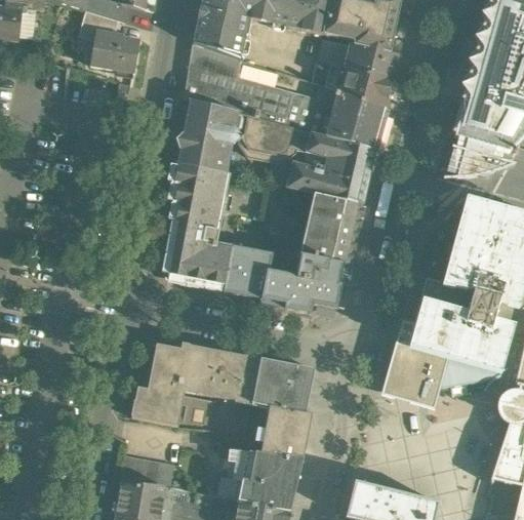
[(32,0),(31,6),(44,9),(45,0),(32,0)]
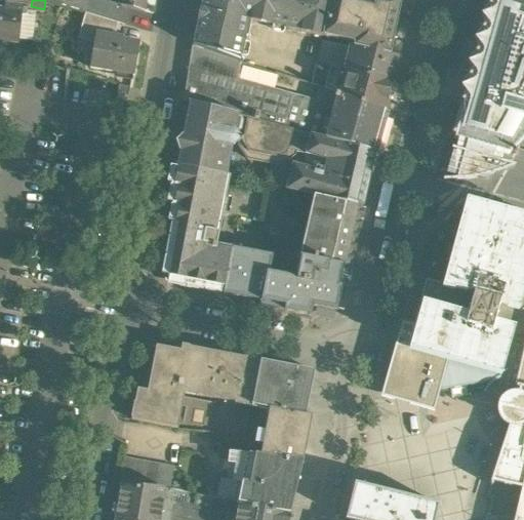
[(123,1),(119,0),(83,0),(81,7),(85,8),(118,18),(126,21),(130,4),(123,2),(123,1)]
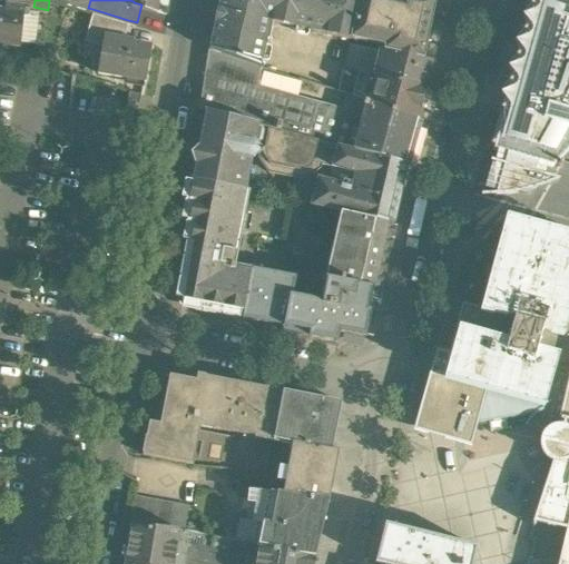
[(134,0),(134,1),(134,2),(141,5),(157,9),(158,0),(134,0)]
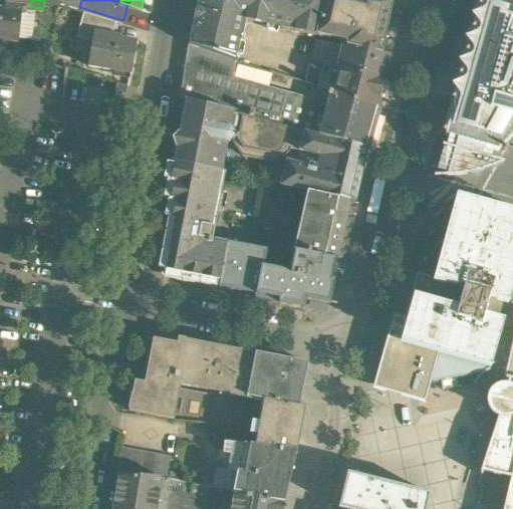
[(197,0),(189,41),(235,57),(235,56),(240,32),(237,31),(240,16),(315,31),(321,0),(197,0)]
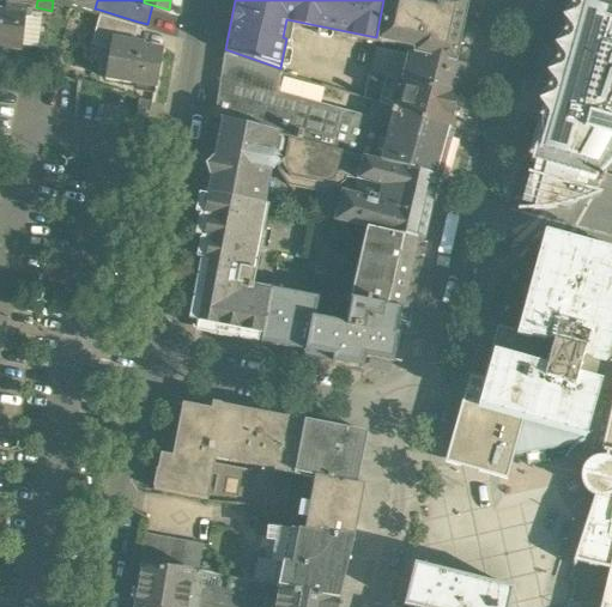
[(383,0),(376,36),(414,44),(413,50),(455,59),(467,0),(383,0)]
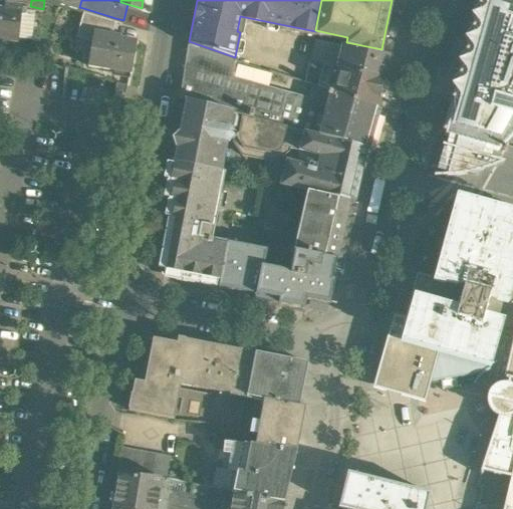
[(481,0),(454,97),(445,131),(446,131),(446,132),(449,133),(457,135),(493,145),(498,147),(498,146),(499,147),(512,131),(512,0),(481,0)]
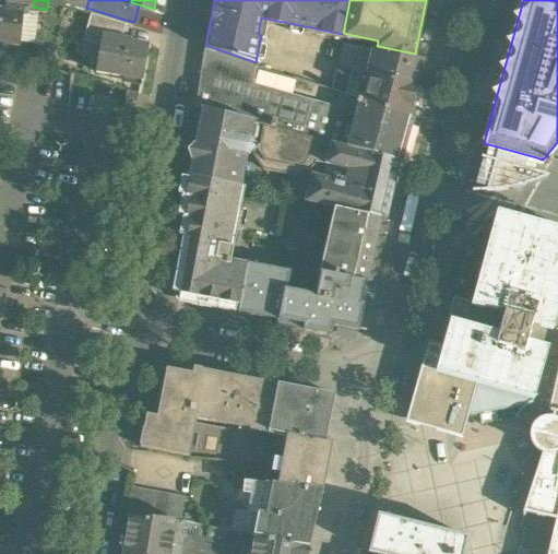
[(6,7),(0,6),(0,37),(21,39),(24,6),(24,4),(8,2),(6,2),(6,7)]
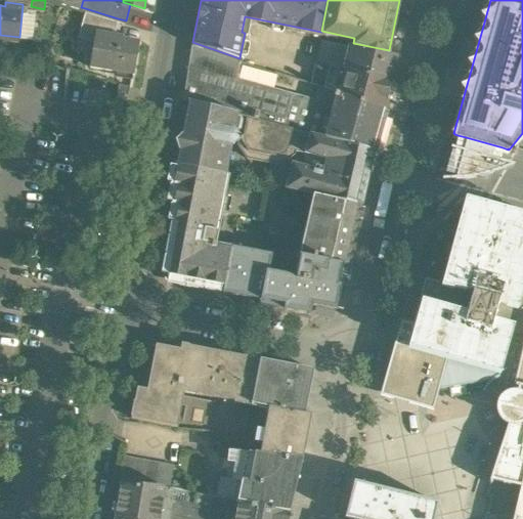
[(118,18),(85,8),(78,34),(94,39),(96,29),(116,32),(118,18)]
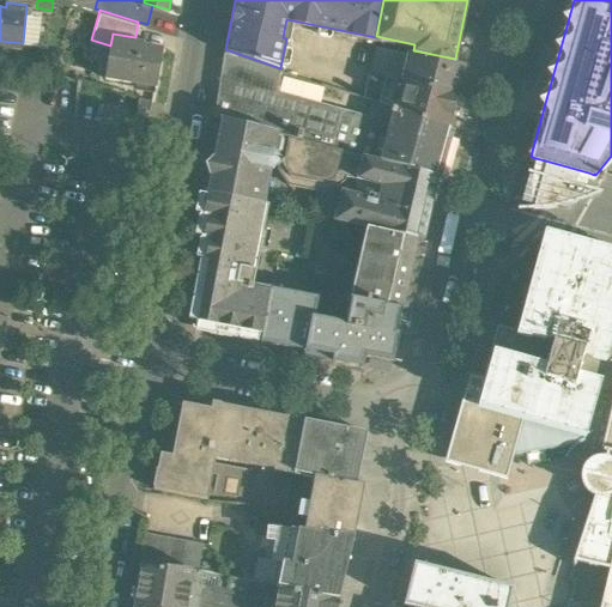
[(135,37),(113,34),(110,46),(105,74),(156,84),(163,44),(144,41),(144,38),(135,37)]
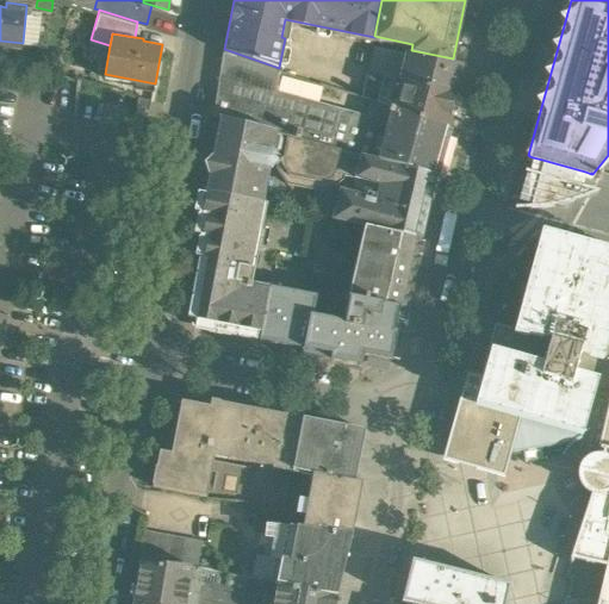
[(279,68),(224,49),(219,74),(275,88),(279,68)]
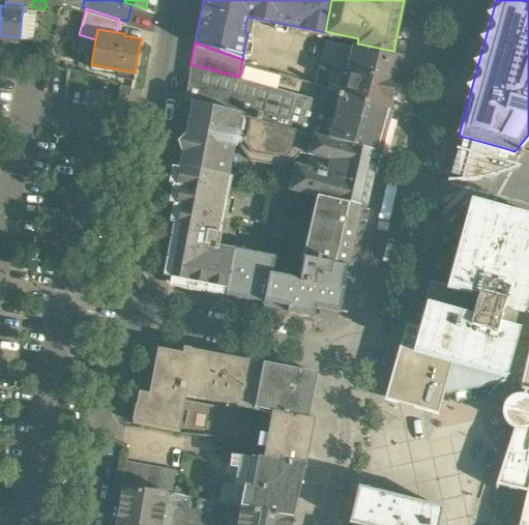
[(357,44),(355,42),(349,66),(398,77),(404,53),(393,51),(357,44)]
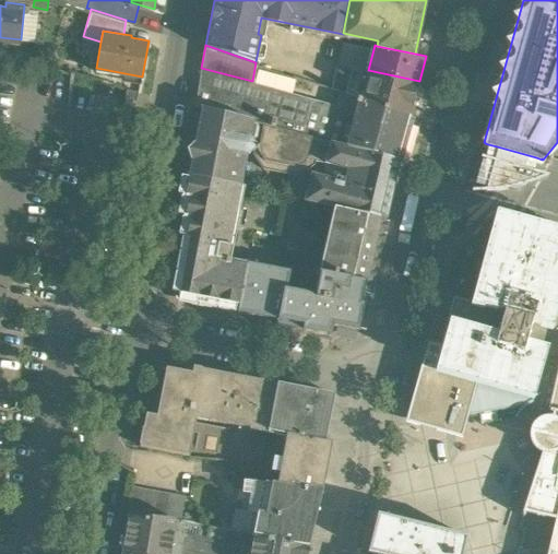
[(368,70),(352,66),(346,90),(361,95),(368,70)]
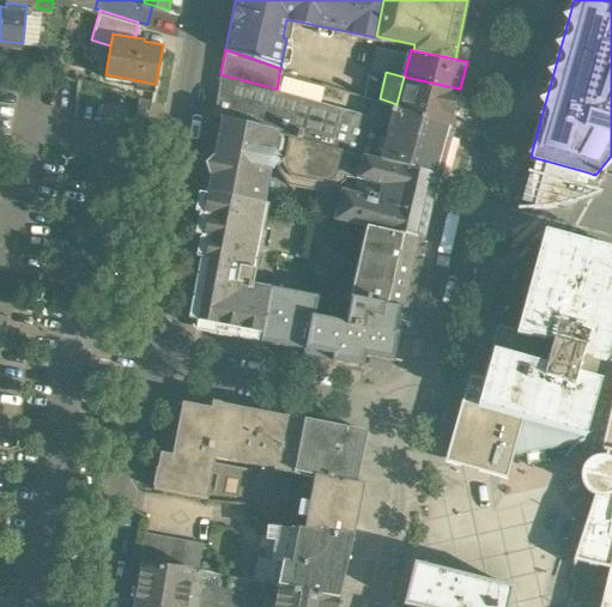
[(277,89),(220,74),(216,113),(365,152),(437,171),(450,122),(428,116),(428,114),(397,104),(380,98),(374,96),(369,114),(277,89)]
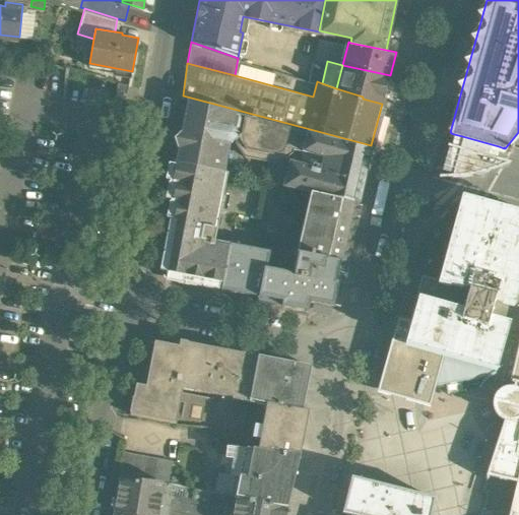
[(393,83),(389,77),(390,75),(342,65),(336,88),(363,97),(363,99),(382,104),(384,98),(391,92),(393,83)]
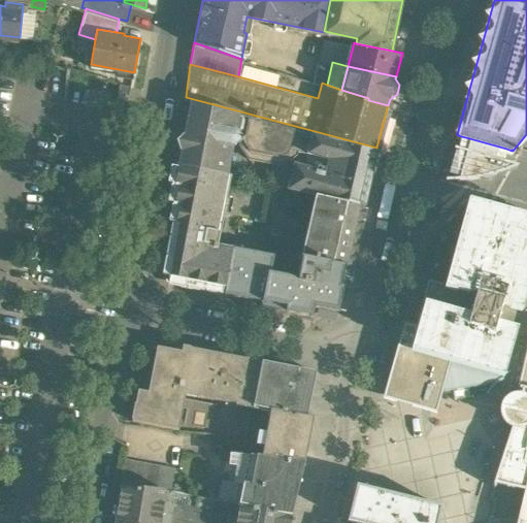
[(131,84),(120,80),(117,95),(127,97),(131,84)]
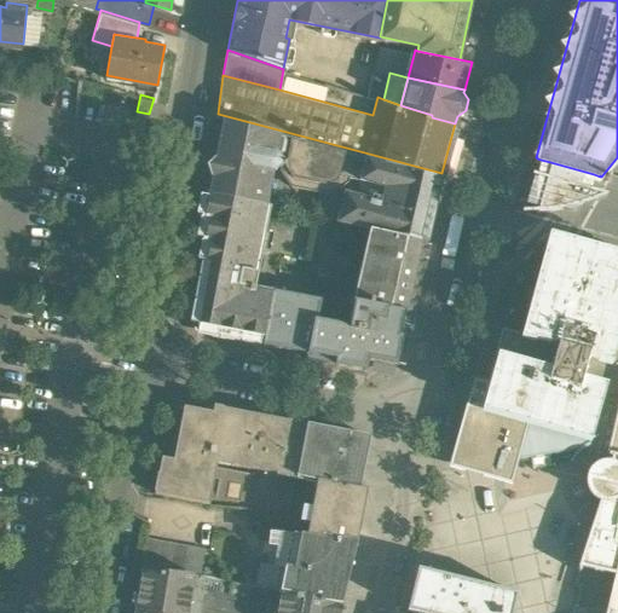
[(277,151),(282,131),(224,115),(208,192),(267,203),(275,168),(283,162),(282,157),(277,151)]
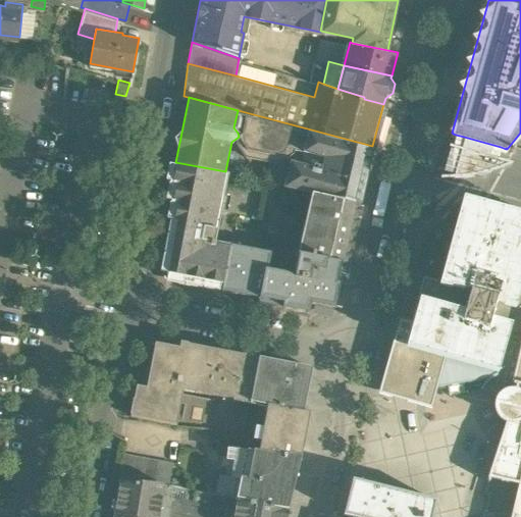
[(238,133),(239,137),(241,138),(248,148),(247,154),(277,160),(279,153),(291,145),(306,149),(311,130),(238,110),(233,127),(238,133)]
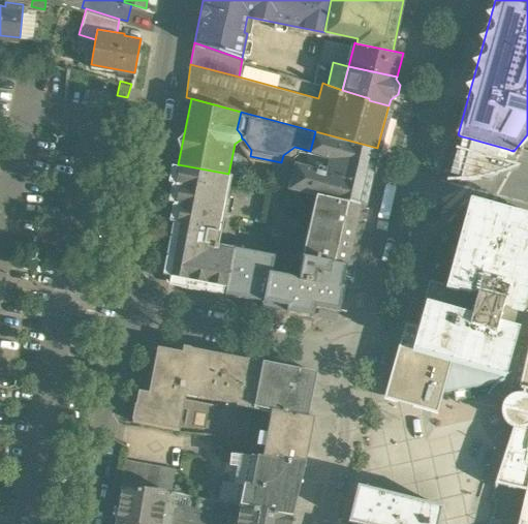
[(377,148),(315,131),(310,151),(307,163),(297,161),(289,187),(315,191),(364,204),(377,148)]
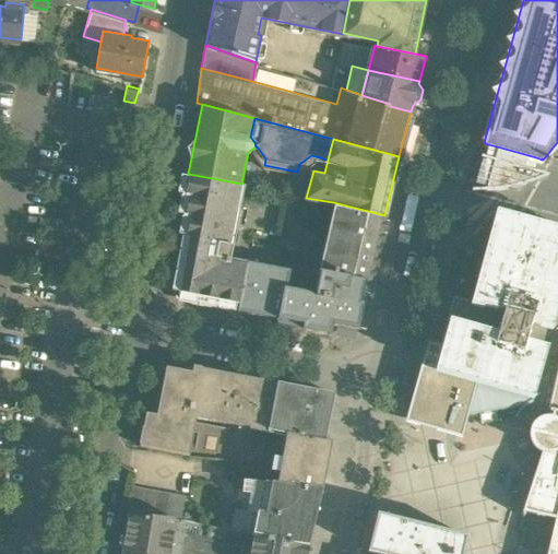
[(536,157),(497,146),(488,144),(485,157),(484,165),(484,175),(485,187),(484,188),(484,189),(485,189),(486,188),(498,187),(508,186),(519,184),(527,180),(527,181),(539,177),(548,173),(533,168),(536,157)]
